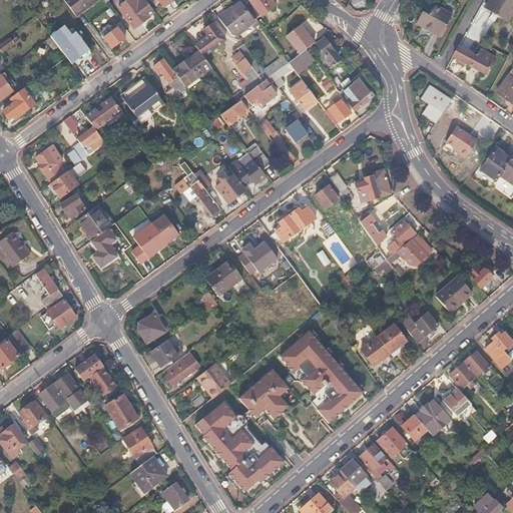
[(104,1),(102,0),(69,0),(66,3),(65,3),(78,21),(79,20),(104,1)]
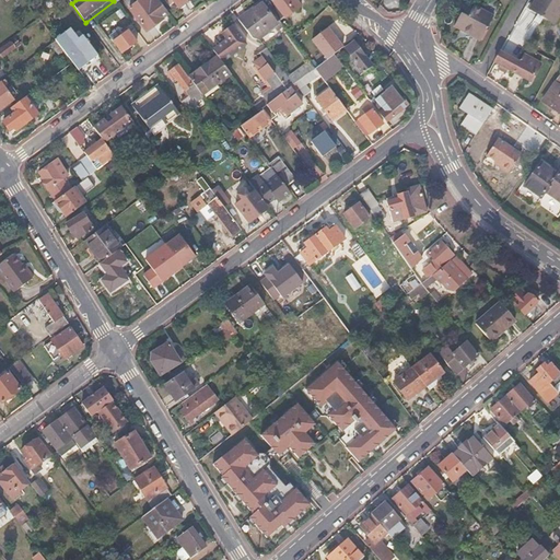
[(156,0),(141,0),(129,9),(147,32),(168,15),(156,0)]
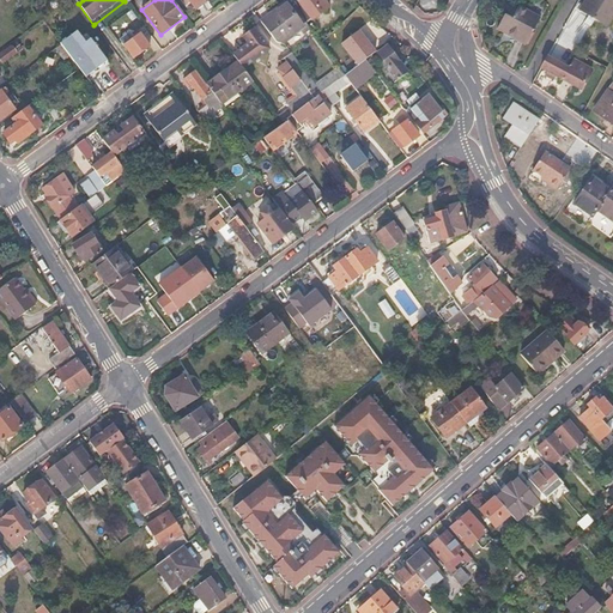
[(187,0),(196,11),(210,0),(187,0)]
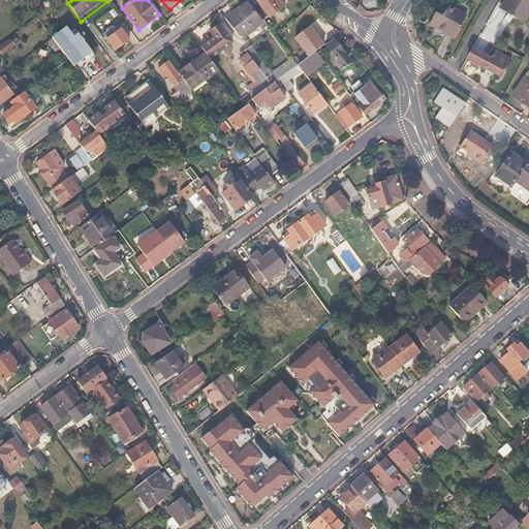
[(259,0),(255,3),(268,21),(284,8),(277,0),(259,0)]
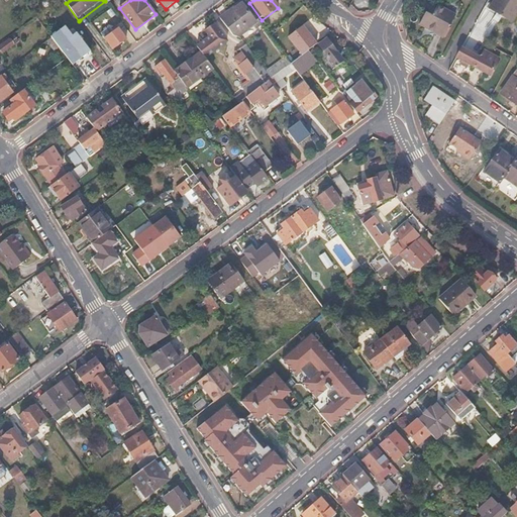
[(516,13),(516,0),(494,0),(490,8),(511,22),(516,13)]
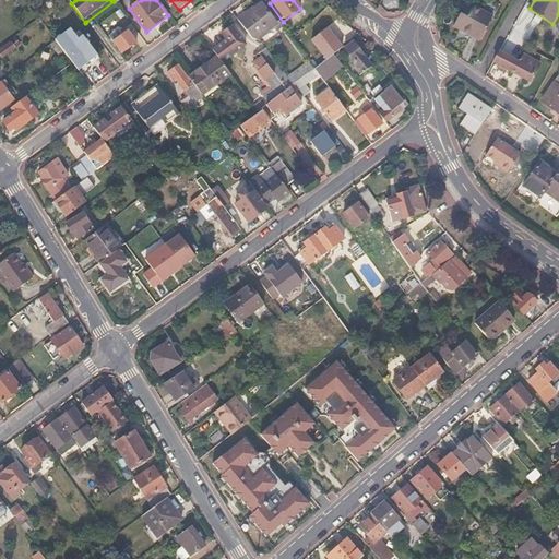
[(265,12),(260,6),(238,23),(250,40),(264,30),(268,33),(280,25),(269,10),(265,12)]
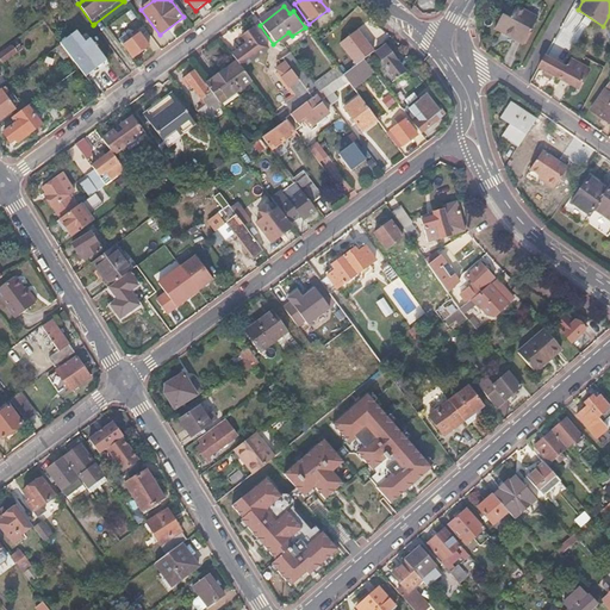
[(516,7),(510,19),(502,33),(524,45),(539,19),(516,7)]
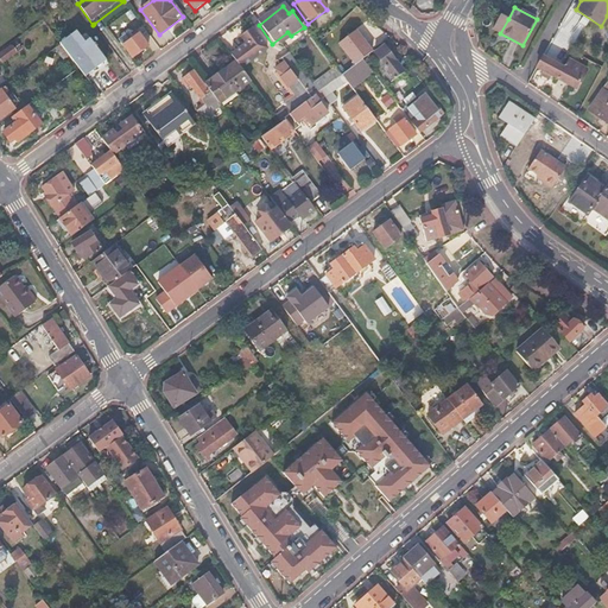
[(508,19),(501,14),(493,29),(500,33),(508,19)]
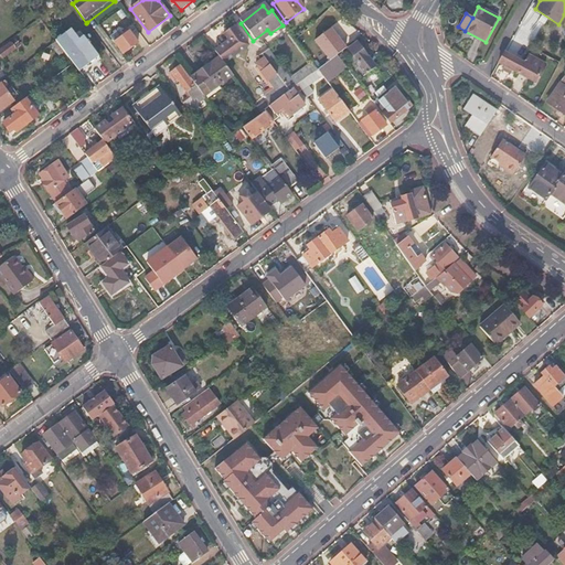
[(223,35),(227,42),(214,53),(217,59),(223,65),(247,46),(233,28),(223,35)]
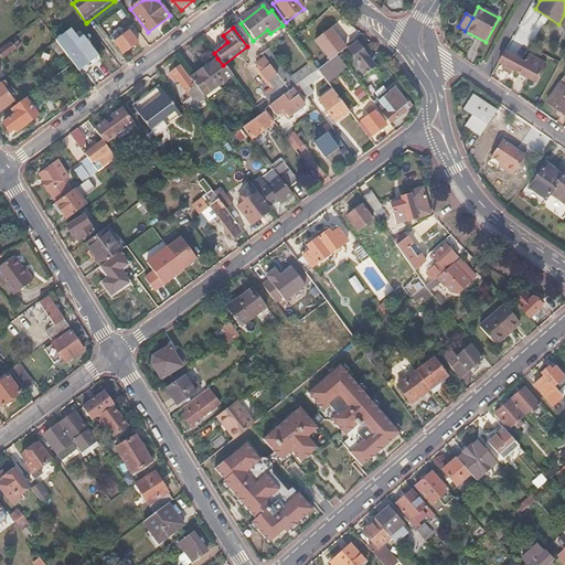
[(55,41),(56,42),(73,65),(78,72),(98,56),(83,35),(78,39),(72,29),(55,41)]
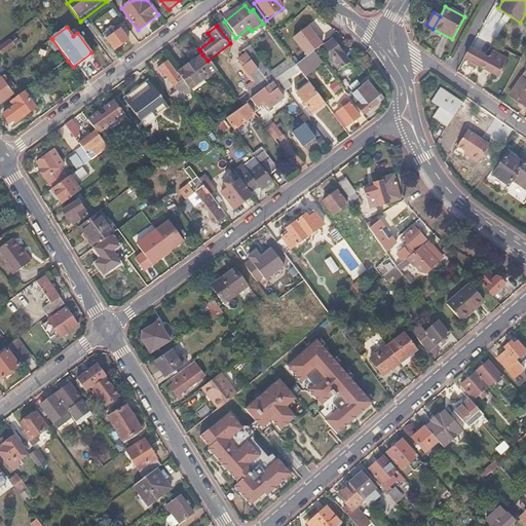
[(120,29),(107,40),(115,50),(128,40),(120,29)]
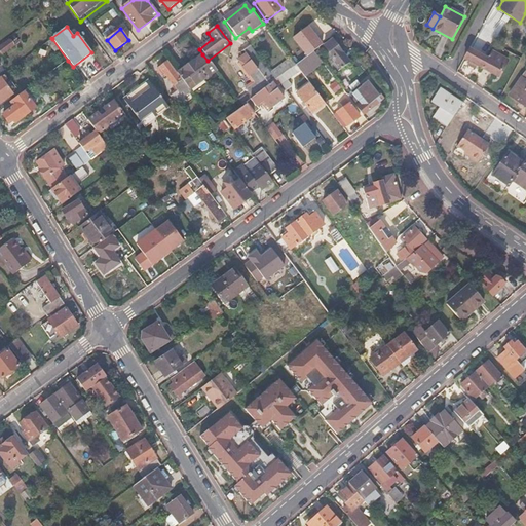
[(331,40),(324,45),(341,69),(349,63),(331,40)]
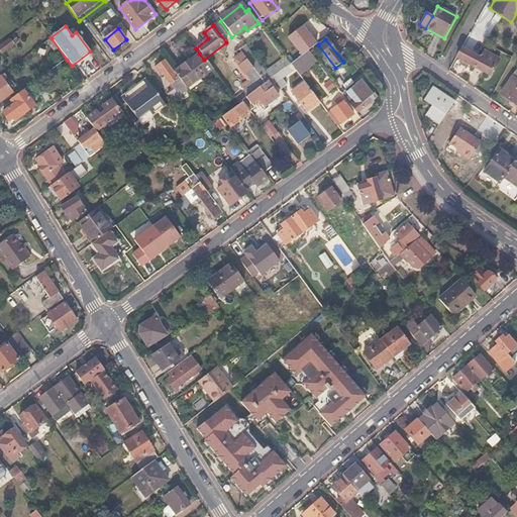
[(14,46),(9,40),(0,46),(0,53),(1,55),(14,46)]
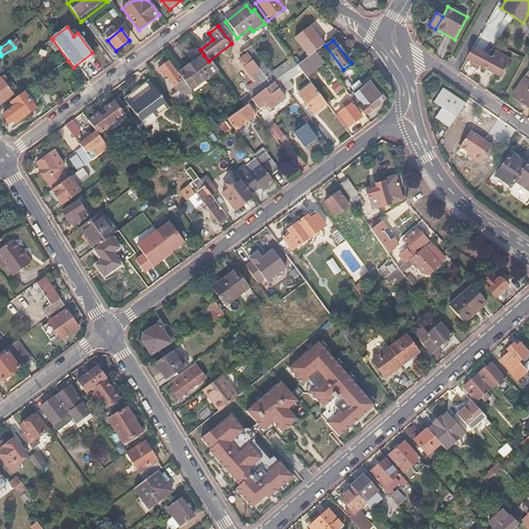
[(472,49),(466,59),(471,62),(470,65),(476,69),(478,66),(499,78),(509,60),(498,54),(494,61),(490,59),(472,49)]
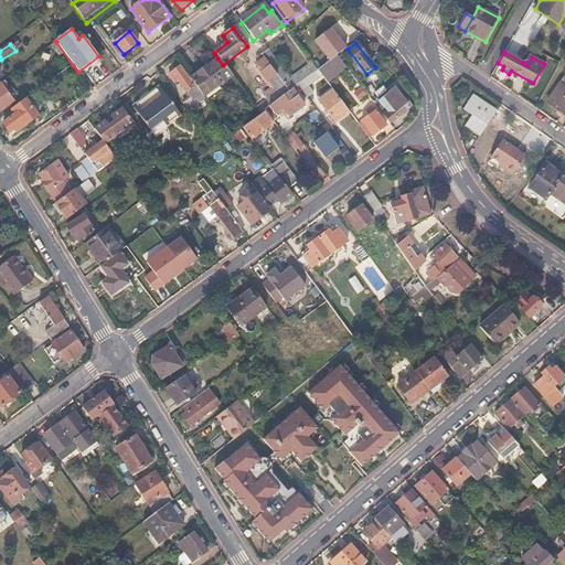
[(345,66),(336,55),(317,70),(321,76),(326,81),(345,66)]
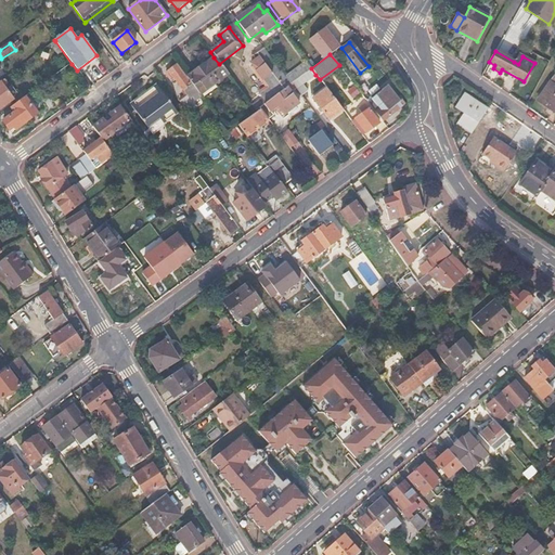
[(256,62),(252,66),(269,90),(260,97),(262,100),(265,103),(279,93),(283,90),(256,55),(253,57),(256,62)]
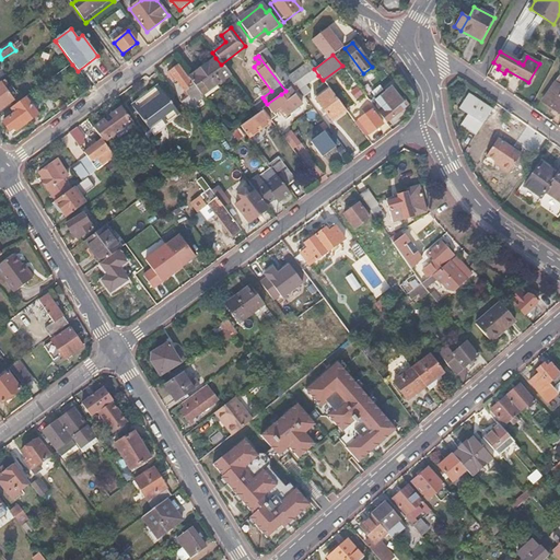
[(221,65),(216,58),(188,79),(194,86),(203,98),(206,102),(219,91),(216,86),(230,76),(221,65)]
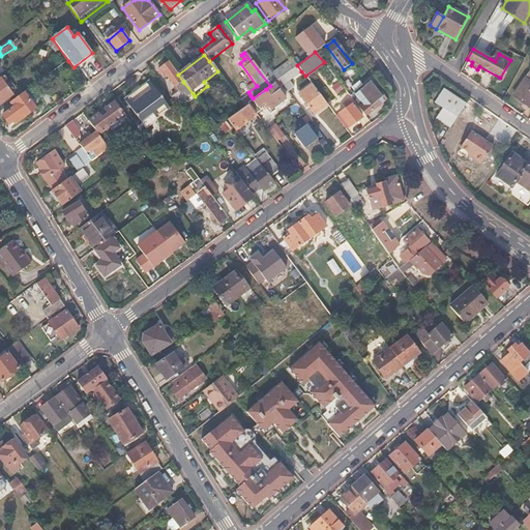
[(294,65),(291,61),(284,66),(287,70),(294,65)]
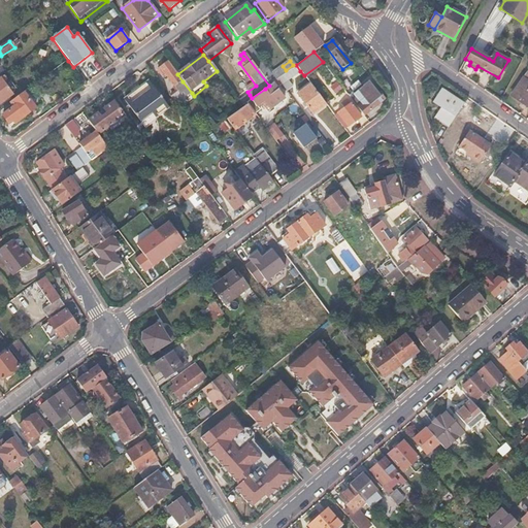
[(167,64),(157,71),(163,79),(166,77),(173,88),(180,83),(167,64)]
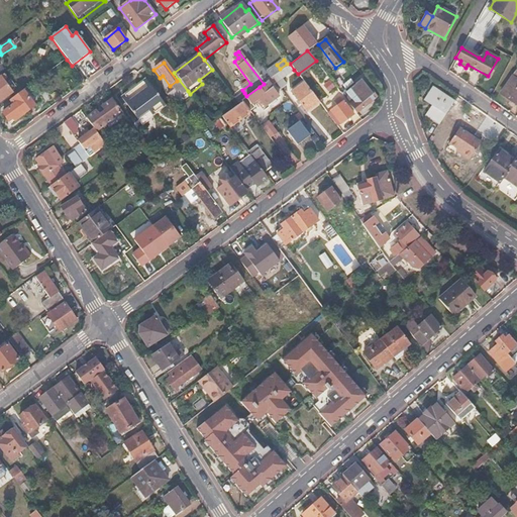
[(294,70),(290,64),(272,78),(282,90),(287,86),(282,79),(294,70)]
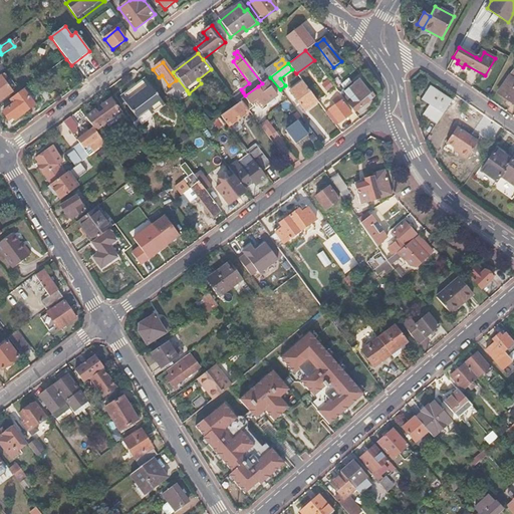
[(513,69),(497,94),(513,105),(513,69)]
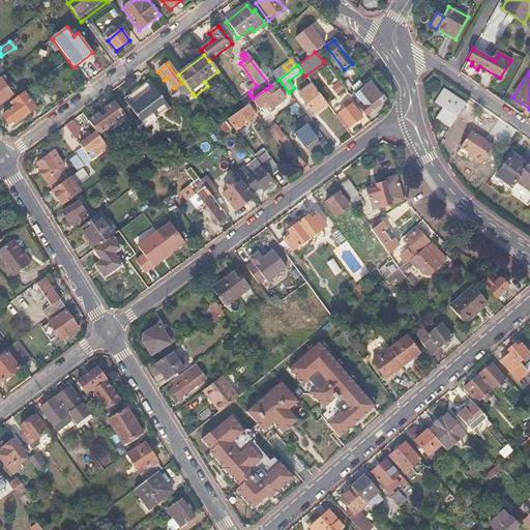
[(4,78),(0,81),(0,107),(13,96),(4,84),(7,82),(4,78)]
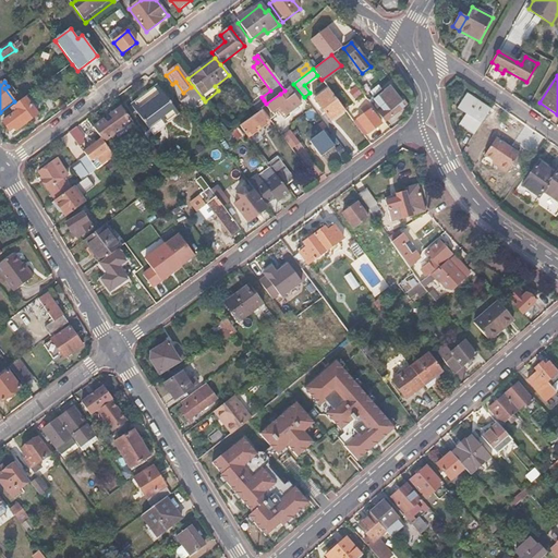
[(85,83),(80,87),(85,94),(89,89),(85,83)]
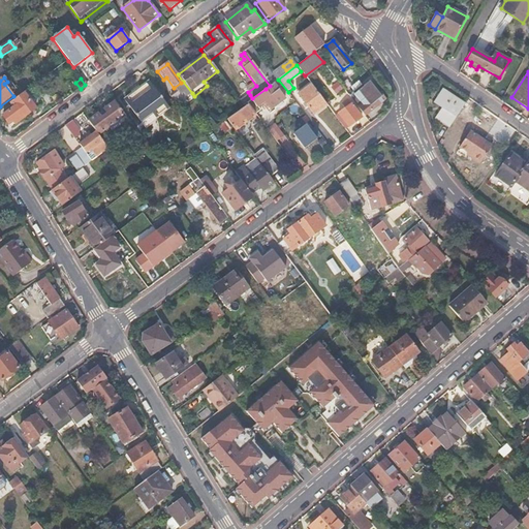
[(379,93),(370,82),(364,87),(359,81),(349,88),(352,91),(347,94),(364,117),(385,100),(380,92),(379,93)]
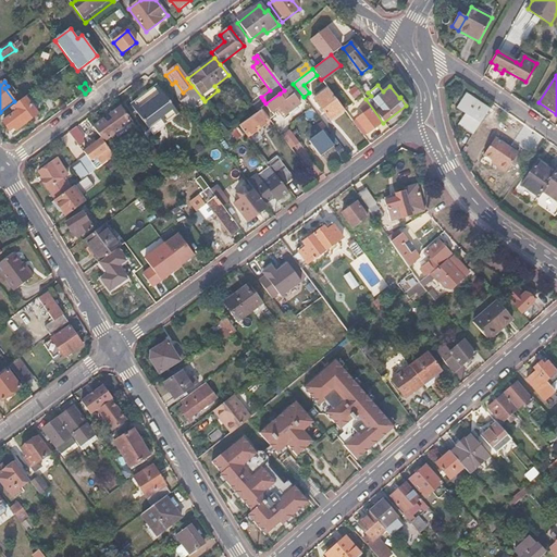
[(190,87),(183,93),(186,97),(193,106),(202,98),(193,86),(190,87)]
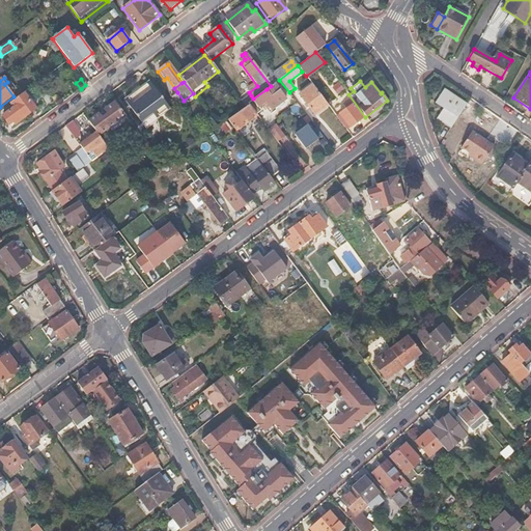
[(134,95),(124,103),(139,123),(151,115),(155,119),(168,109),(150,84),(140,91),(141,93),(136,98),(134,95)]
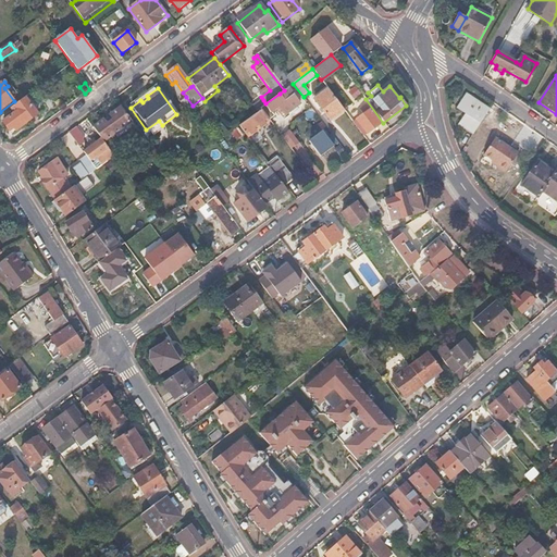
[(327,89),(313,99),(331,121),(344,110),(327,89)]
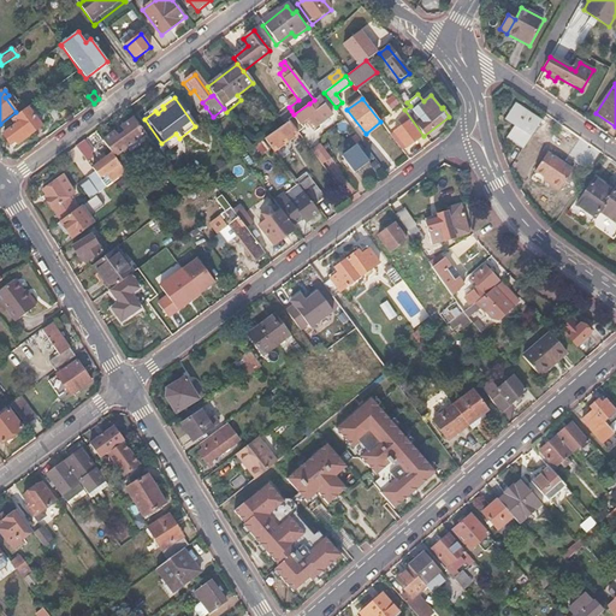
[(309,104),(294,114),(288,119),(298,132),(303,128),(300,123),(308,118),(315,126),(332,113),(324,104),(315,111),(309,104)]
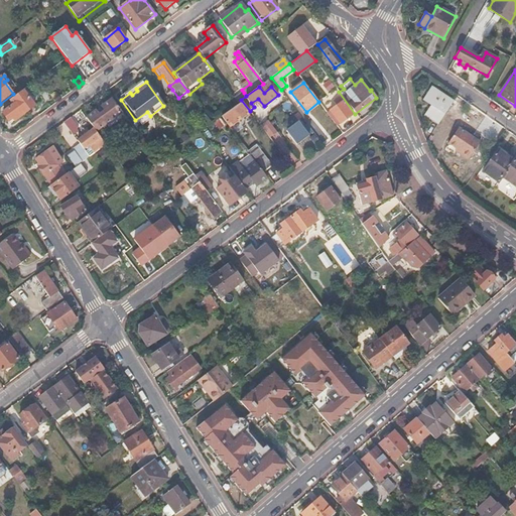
[(431,89),(424,100),(432,106),(425,117),(437,126),(453,103),(431,89)]
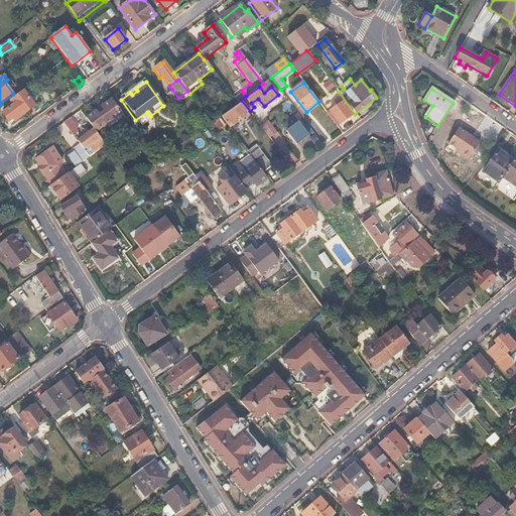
[(172,90),(167,95),(175,106),(181,101),(178,98),(172,90)]
